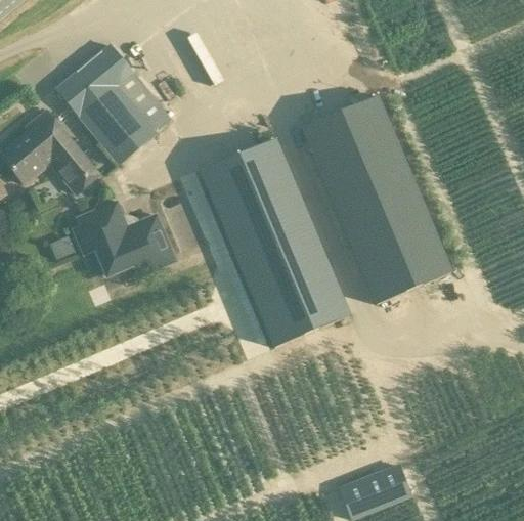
[(169,20),(162,28),(199,67),(206,60),(169,20)]
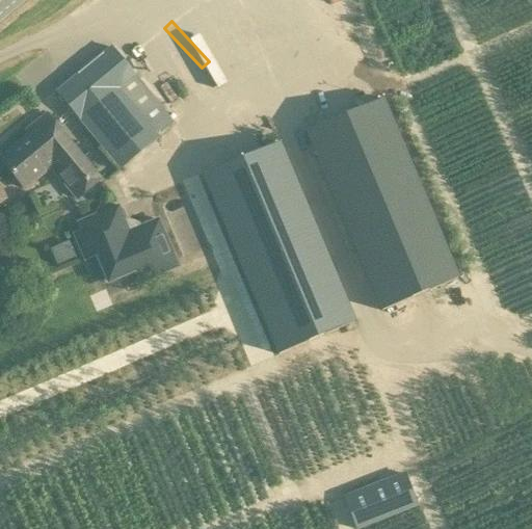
[(121,86),(135,75),(110,45),(56,89),(118,167),(160,134),(121,86)]
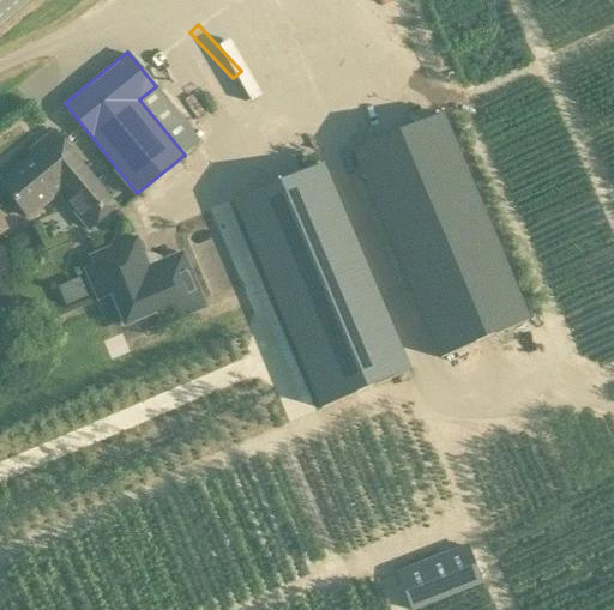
[(530,318),(443,110),(353,149),(439,355),(530,318)]
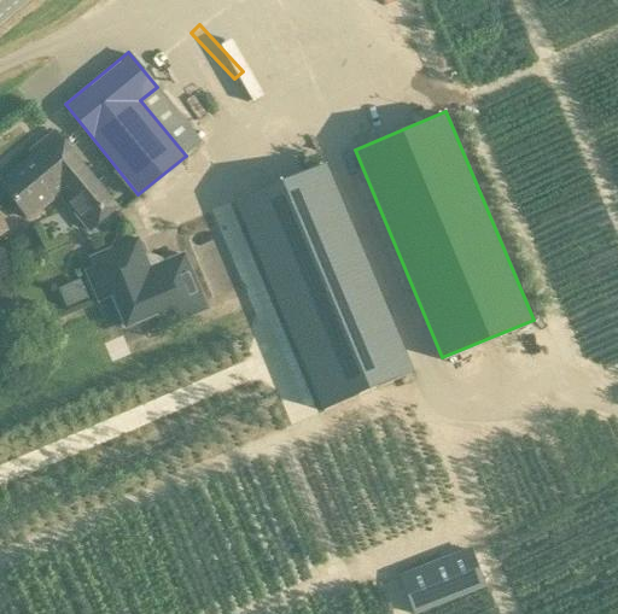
[(54,129),(30,148),(34,153),(0,181),(28,216),(57,192),(88,231),(117,206),(86,168),(54,129)]
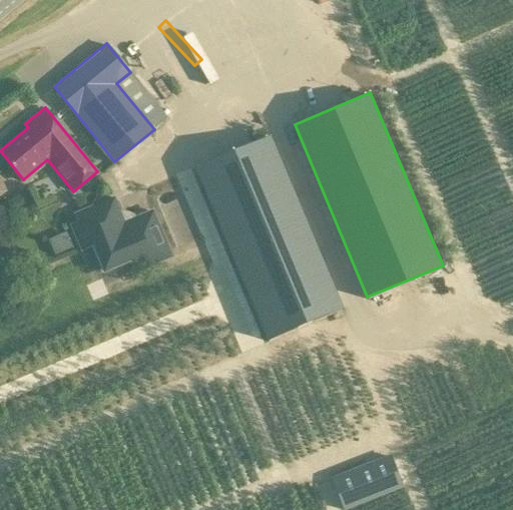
[(271,134),(196,166),(194,167),(268,340),(343,308),(271,134)]
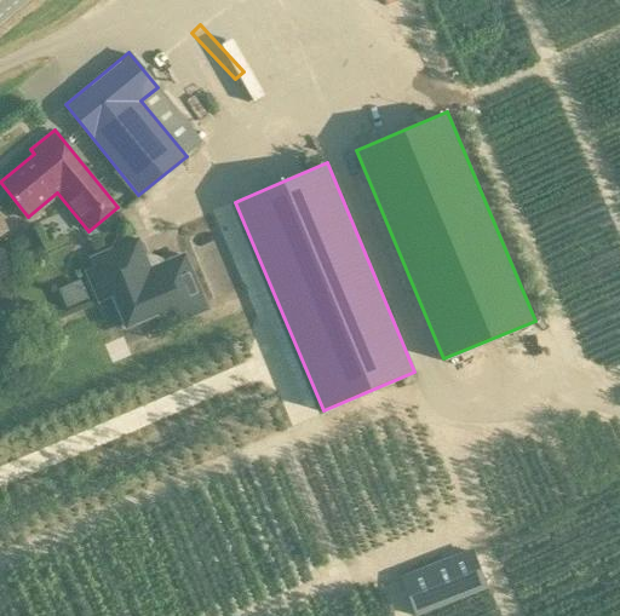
[(36,241),(27,230),(13,241),(23,253),(36,241)]
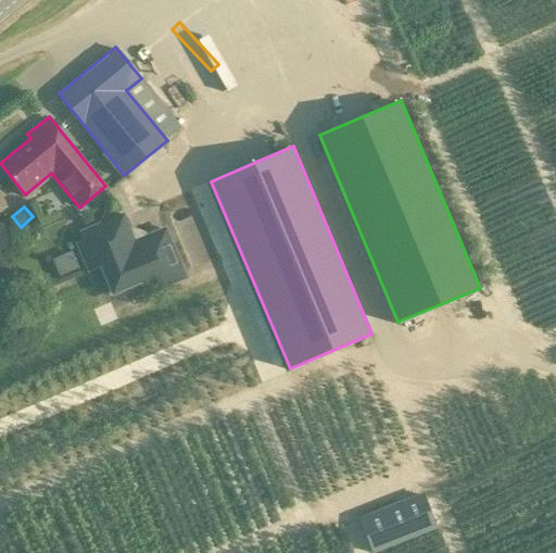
[(143,286),(182,269),(165,227),(135,239),(124,213),(81,230),(97,266),(102,264),(113,291),(141,280),(143,286)]
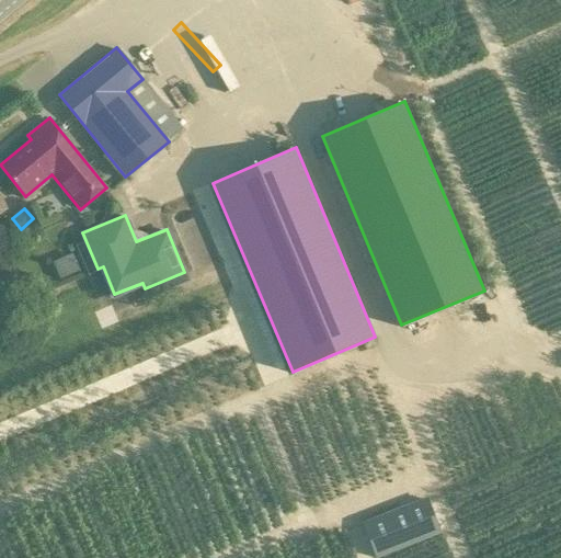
[(411,543),(442,531),(428,496),(362,522),(376,556),(411,543)]
